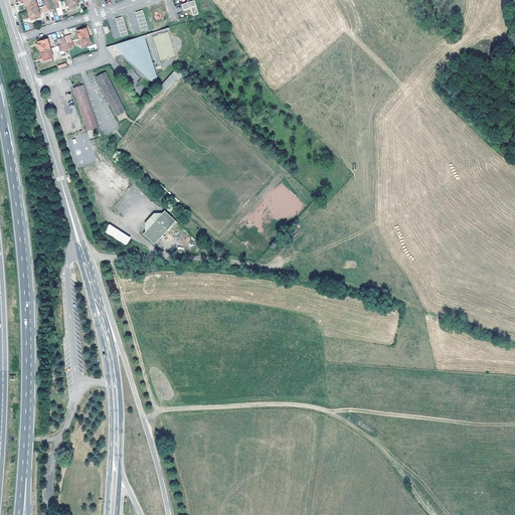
[(32,0),(25,2),(28,11),(38,8),(35,0),(32,0)]
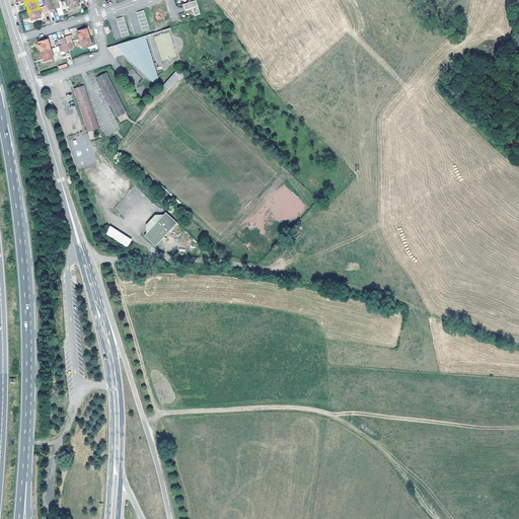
[(80,6),(77,0),(67,0),(70,9),(80,6)]
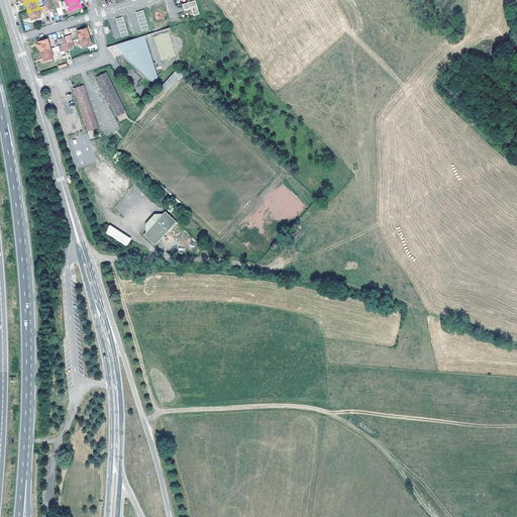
[(194,15),(200,14),(195,0),(189,0),(190,2),(183,4),(184,10),(192,8),(194,15)]
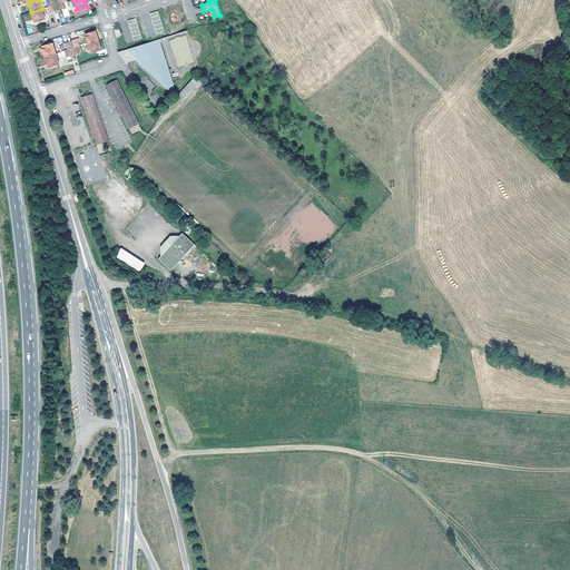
[(60,3),(65,18),(70,16),(68,8),(66,8),(64,2),(60,3)]
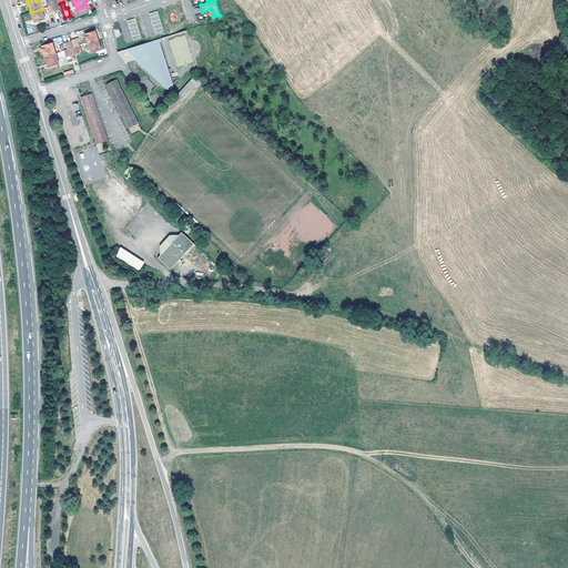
[(42,9),(31,12),(34,22),(44,19),(42,9)]
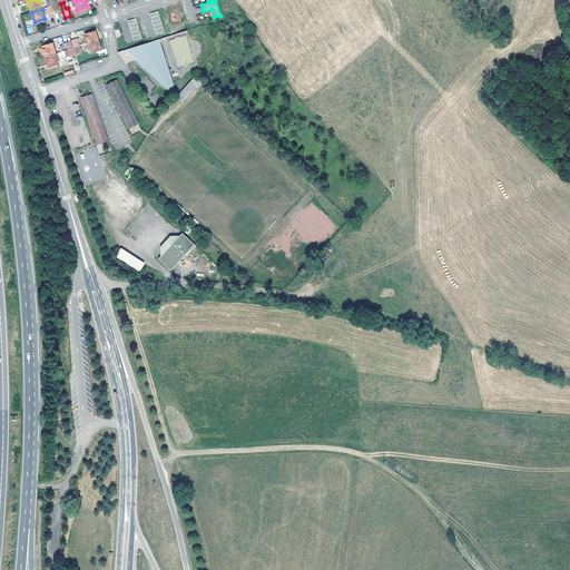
[(158,11),(150,15),(156,35),(164,31),(158,11)]
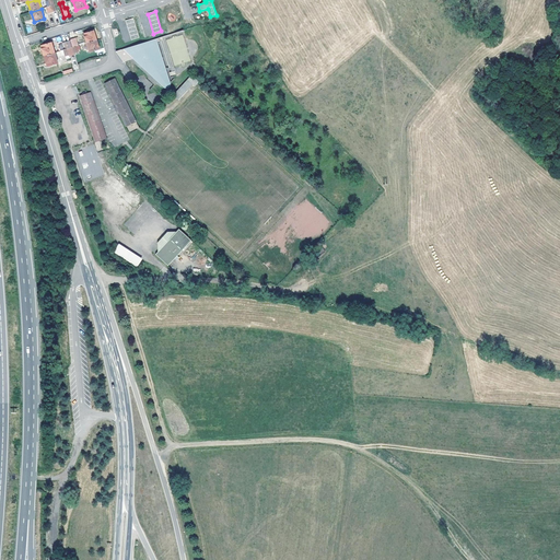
[(133,19),(126,21),(131,41),(140,38),(133,19)]
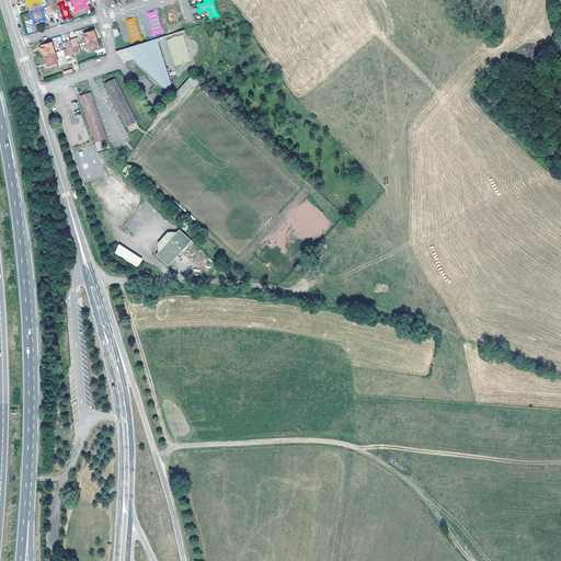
[(83,34),(86,44),(96,41),(94,31),(83,34)]
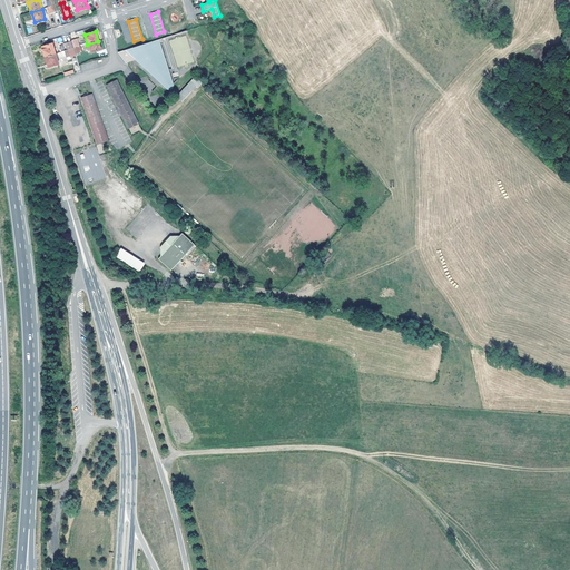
[(176,67),(194,62),(187,36),(170,39),(176,67)]
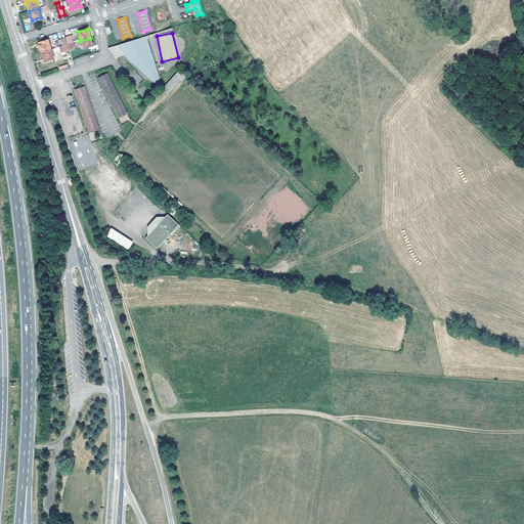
[(59,47),(69,44),(67,39),(66,36),(60,38),(61,41),(58,42),(59,47)]
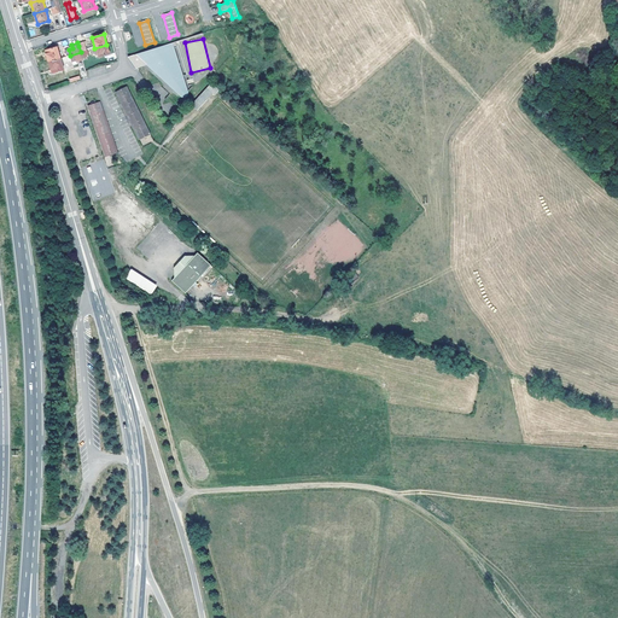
[(130,56),(128,57),(136,69),(139,66),(146,65),(146,66),(147,66),(153,73),(153,74),(155,74),(156,74),(162,80),(162,81),(163,81),(179,77),(173,48),(176,47),(175,42),(167,45),(159,47),(138,54),(130,56)]
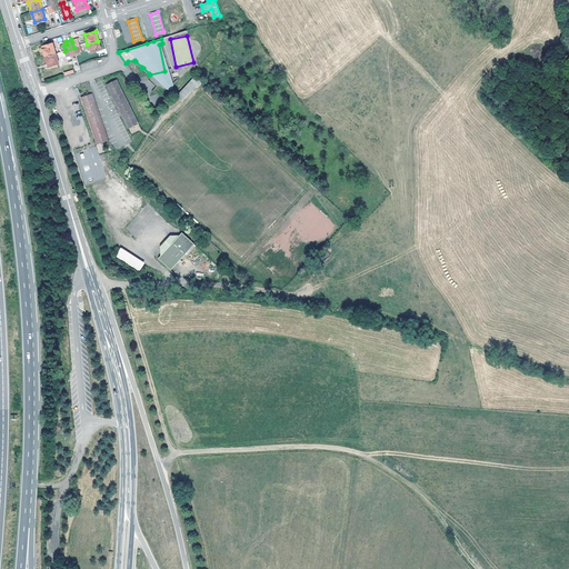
[(98,41),(87,45),(90,53),(101,50),(98,41)]
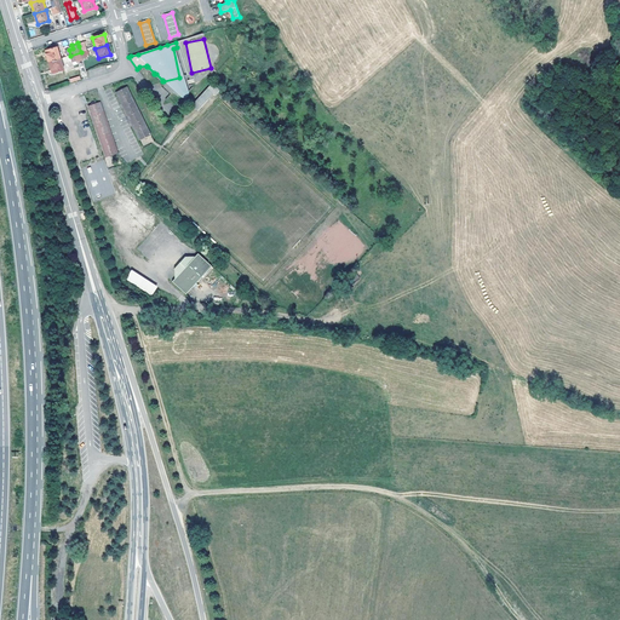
[(46,51),(49,62),(61,58),(57,47),(46,51)]
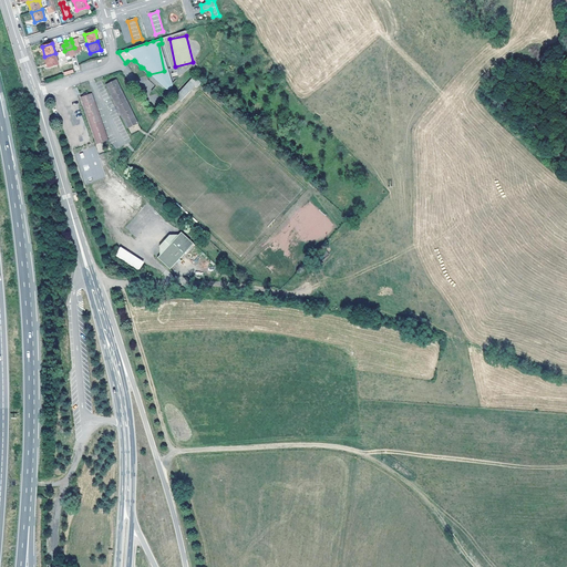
[(55,53),(44,57),(48,68),(59,64),(55,53)]
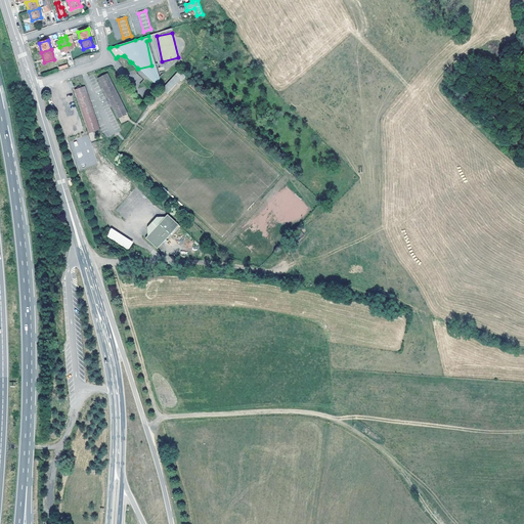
[(131,62),(130,62),(147,81),(155,80),(151,66),(138,69),(137,69),(137,68),(132,62),(131,62)]
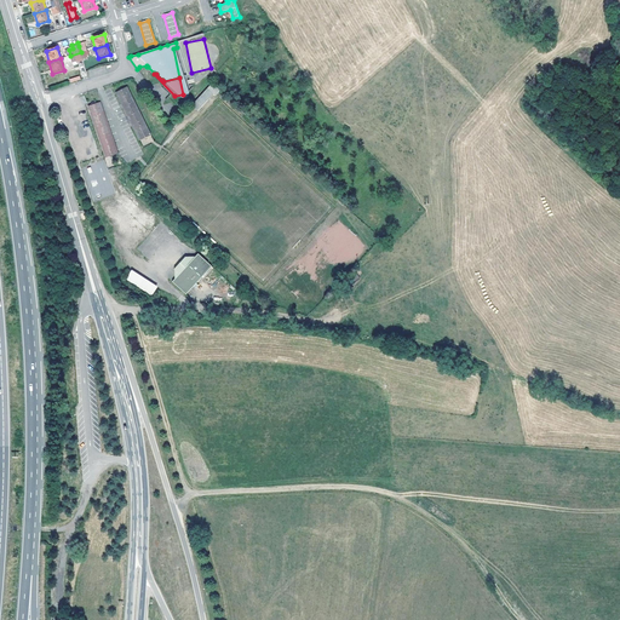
[(116,92),(139,136),(150,130),(128,86),(116,92)]
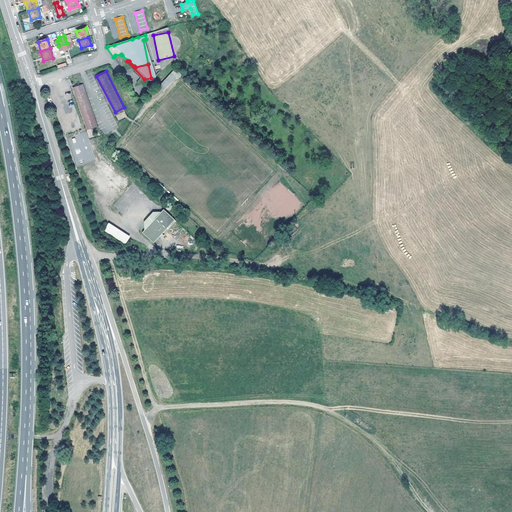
[(170,72),(166,77),(153,91),(156,94),(163,87),(164,87),(170,80),(174,76),(170,72)]
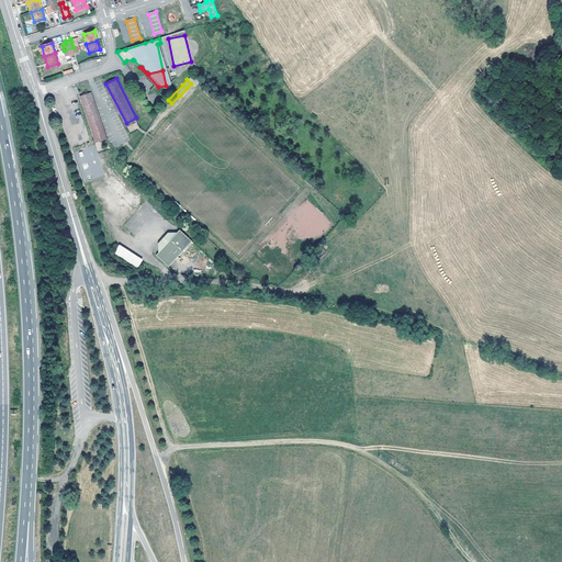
[(91,94),(79,98),(96,144),(107,139),(91,94)]
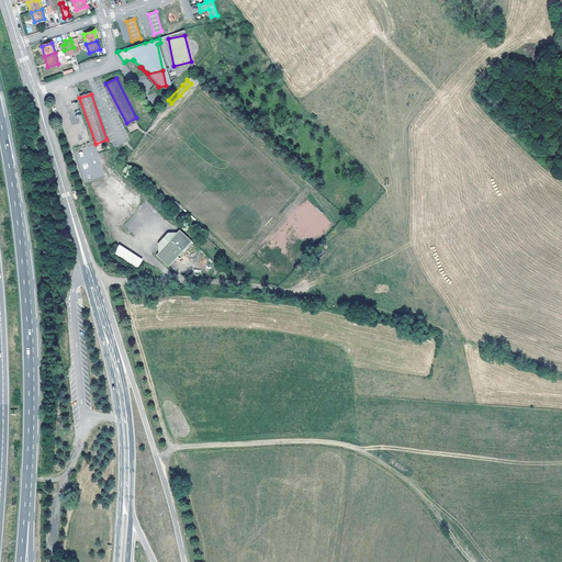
[(138,122),(136,117),(126,123),(128,127),(138,122)]
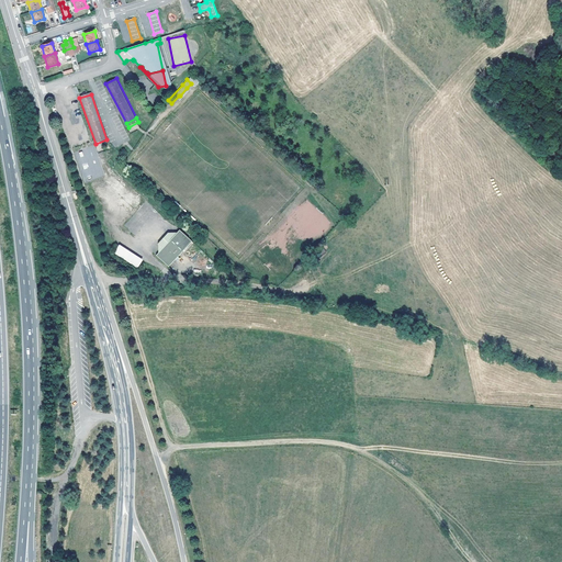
[(74,152),(83,182),(104,176),(94,145),(74,152)]
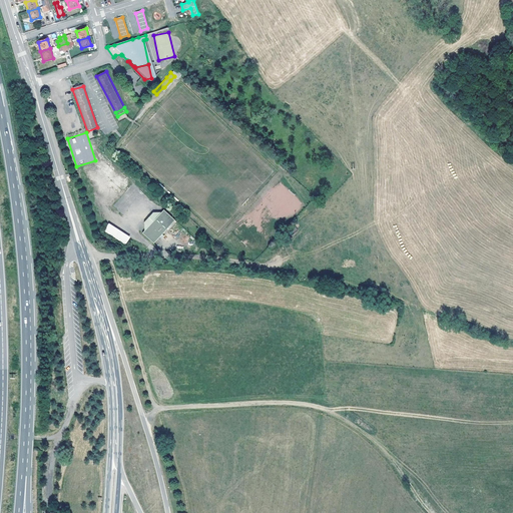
[(164,209),(147,228),(145,230),(156,240),(178,217),(166,207),(164,209)]
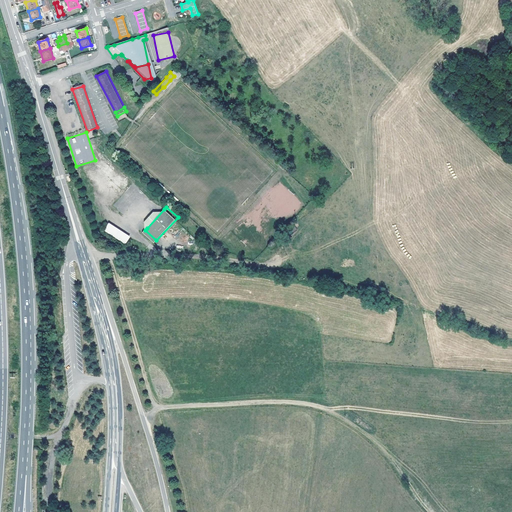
[(147,219),(147,228),(164,209),(155,209),(147,219)]
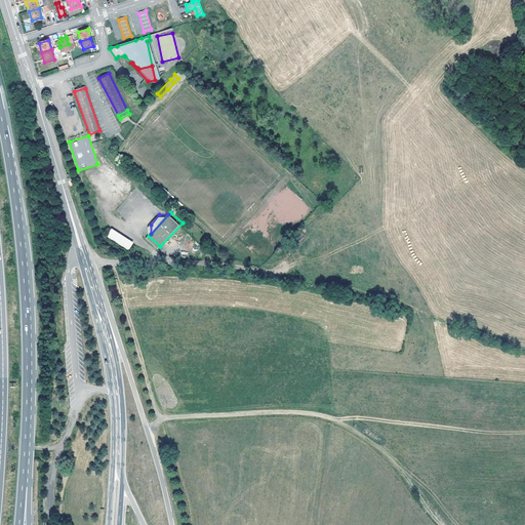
[(134,241),(112,228),(107,236),(129,249),(134,241)]
